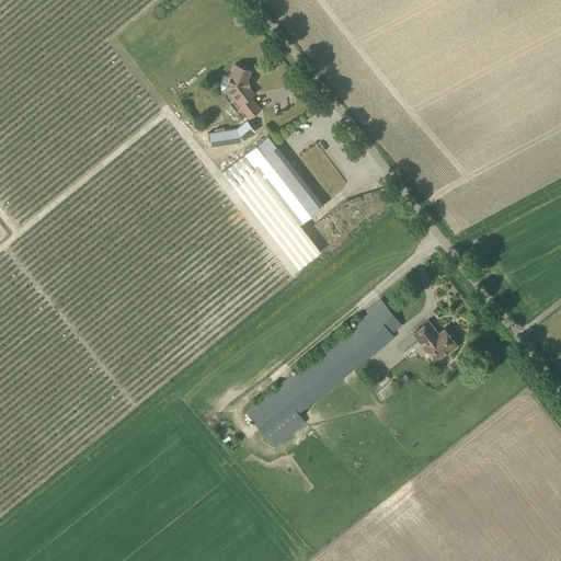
[(248,78),(251,70),(235,64),(231,75),(229,78),(226,86),(231,92),(229,94),(230,95),(249,119),(261,110),(250,96),(254,93),(249,87),(250,87),(249,78),(248,78)]
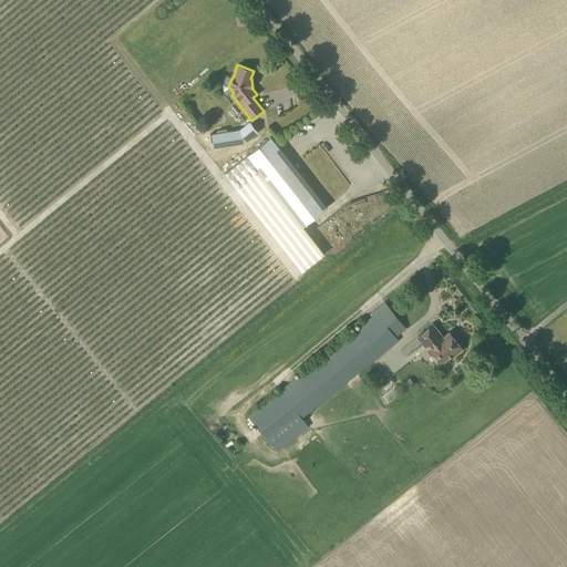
[(217,133),(209,134),(212,147),(240,143),(246,143),(258,133),(248,122),(238,130),(226,132),(226,130),(217,131),(217,133)]
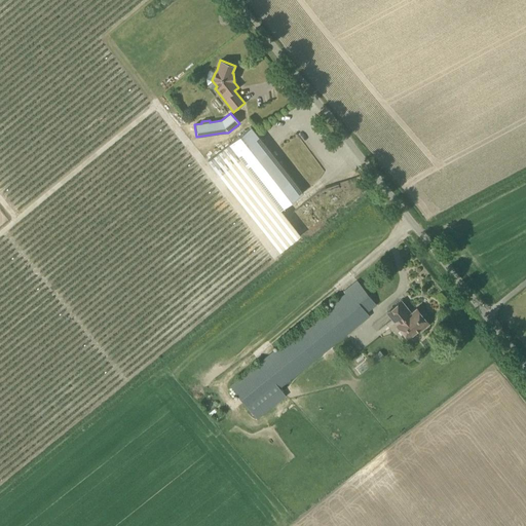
[(280,253),(301,236),(282,210),(303,192),(251,126),(229,144),(208,161),(225,183),(280,253)]
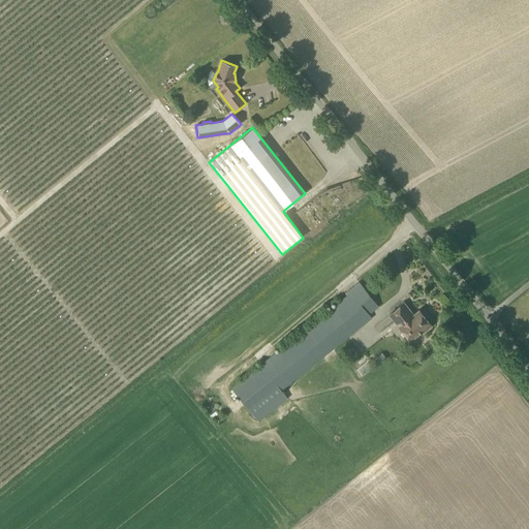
[(378,306),(359,282),(345,293),(347,296),(346,297),(345,297),(231,387),(258,422),(288,399),(282,391),(371,318),(368,314),(378,306)]
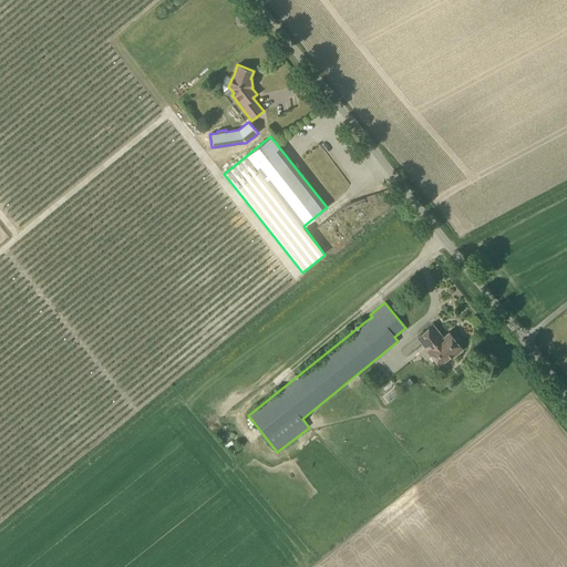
[(443,337),(433,325),(420,334),(442,363),(454,353),(455,356),(463,349),(449,332),(443,337)]
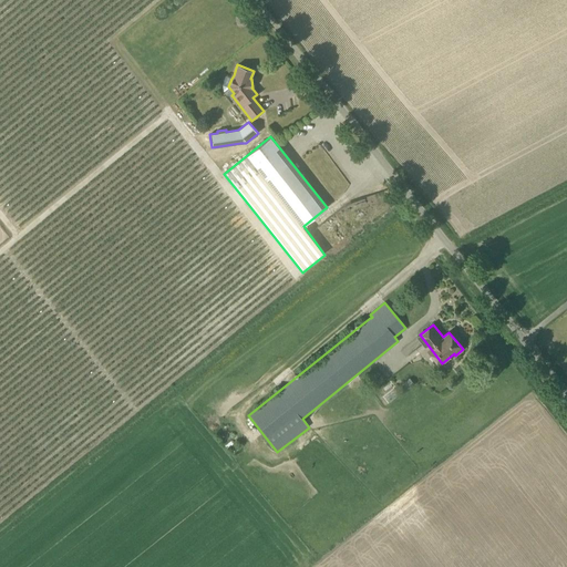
[(389,402),(401,393),(398,389),(385,397),(389,402)]
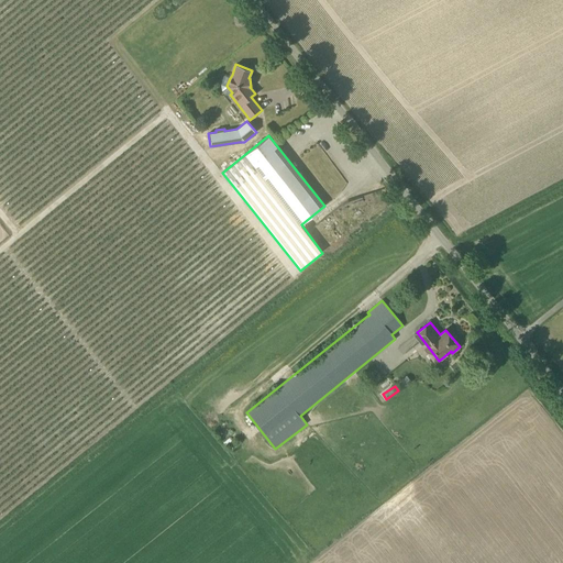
All buildings are outlined.
